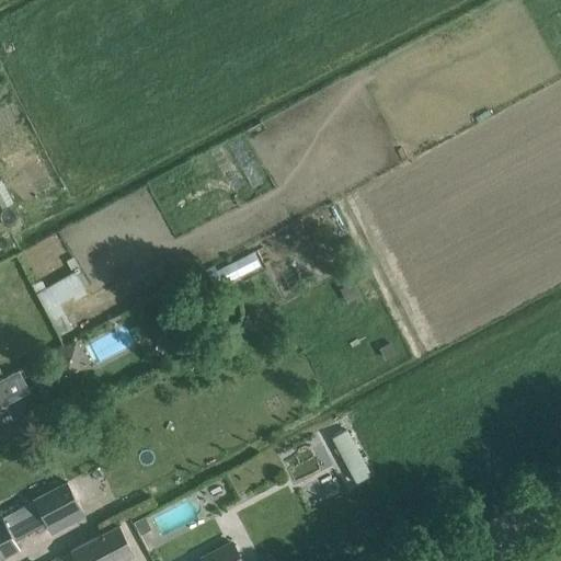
[(1,180),(0,179),(0,205),(1,207),(12,202),(1,180)]
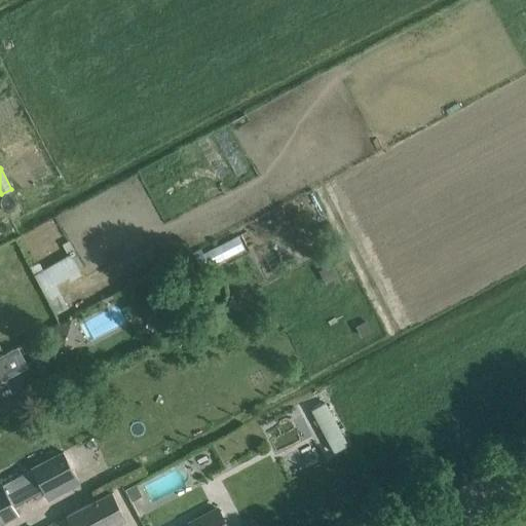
[(235,236),(201,252),(209,267),(242,251),(235,236)]
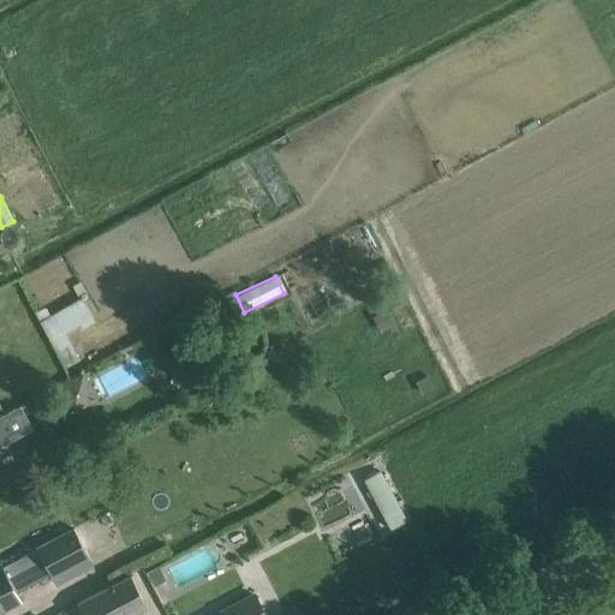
[(49,309),(60,332),(103,310),(91,287),(49,309)]
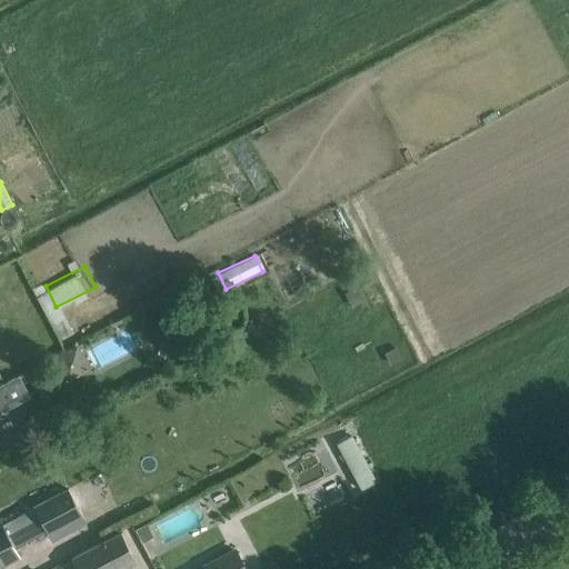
[(396,347),(385,352),(390,365),(402,358),(396,347)]
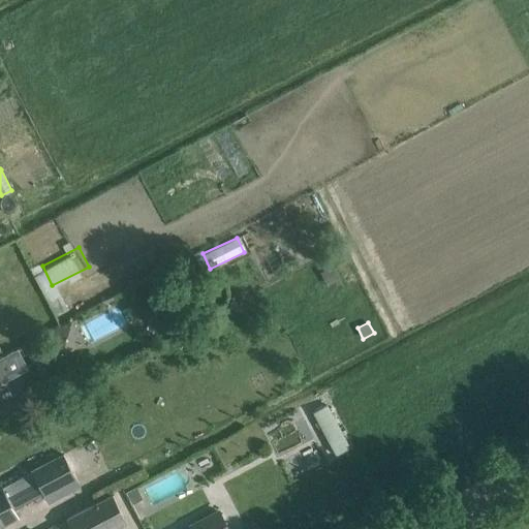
[(0,384),(21,373),(10,353),(0,358),(0,384)]
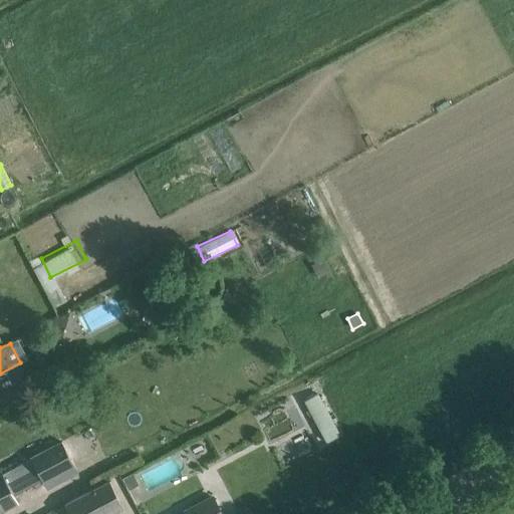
[(317,393),(303,400),(326,442),(340,435),(317,393)]
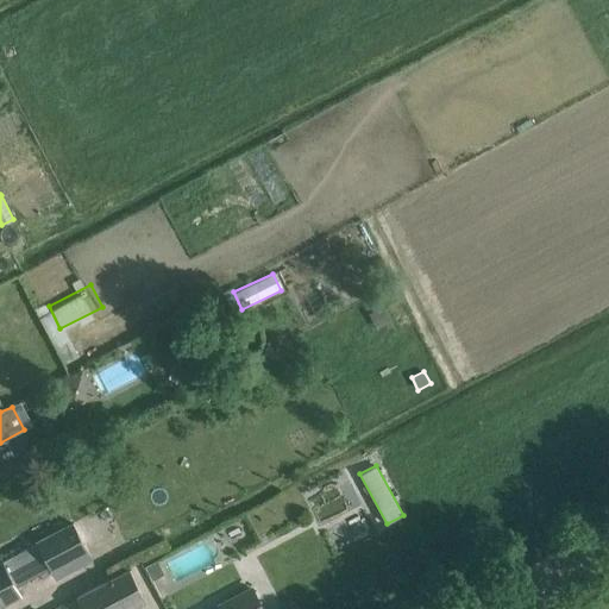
[(0,606),(88,558),(86,554),(88,552),(73,522),(0,562),(0,606)]
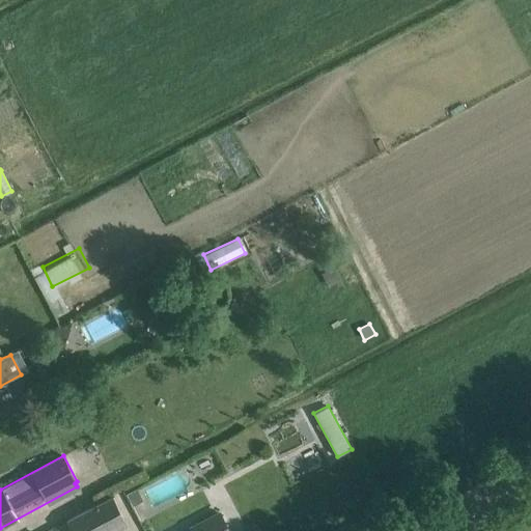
[(137,487),(126,494),(132,506),(143,500),(137,487)]
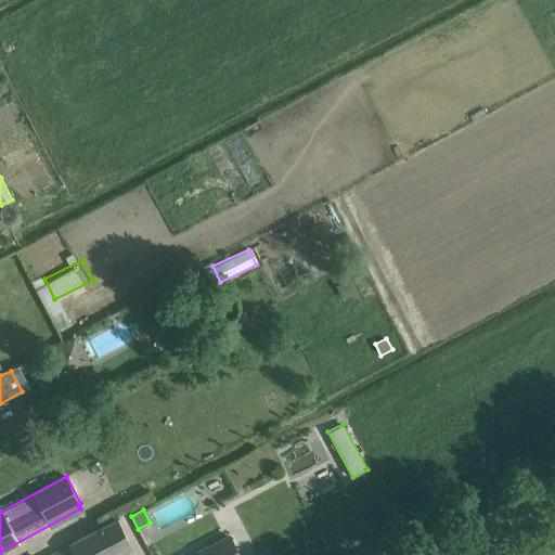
[(69,544),(75,554),(117,554),(132,547),(117,518),(69,544)]
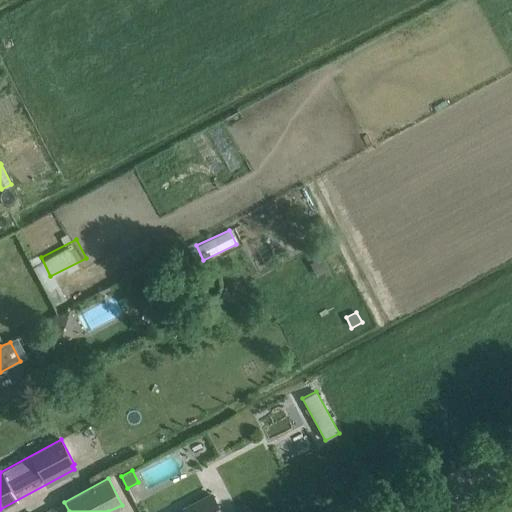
[(220,511),(214,500),(209,491),(182,506),(185,511),(220,511)]
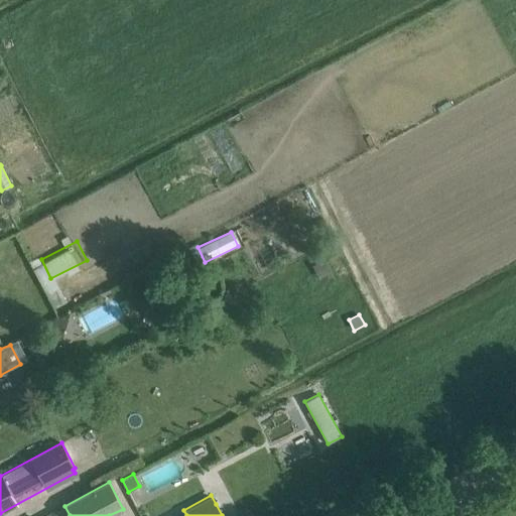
[(70,515),(65,506),(45,515),(70,515)]
